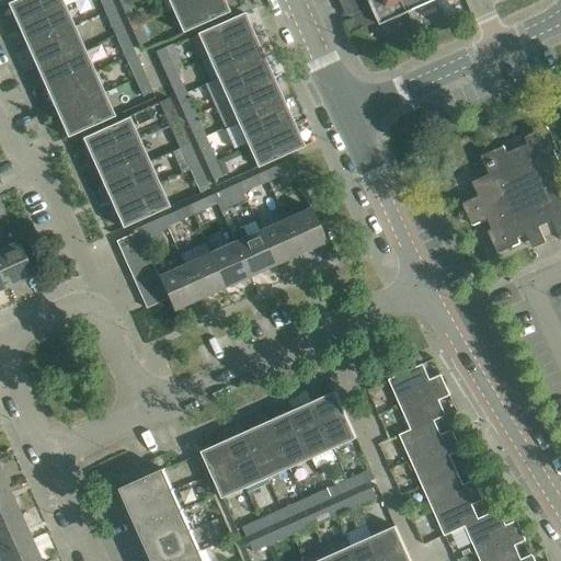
[(12,0),(11,1),(7,3),(16,25),(64,4),(61,0),(12,0)]
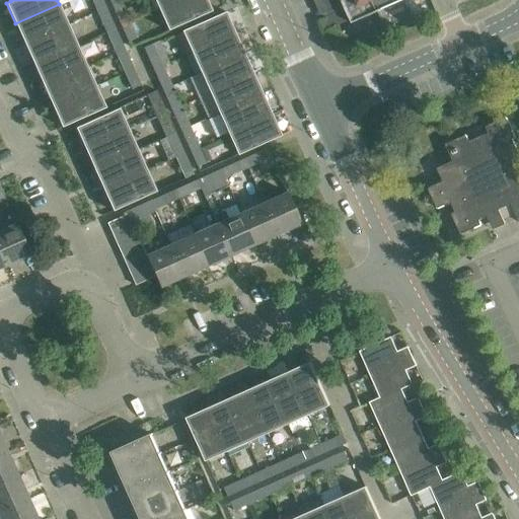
[(102,4),(100,0),(90,0),(94,8),(102,4)]
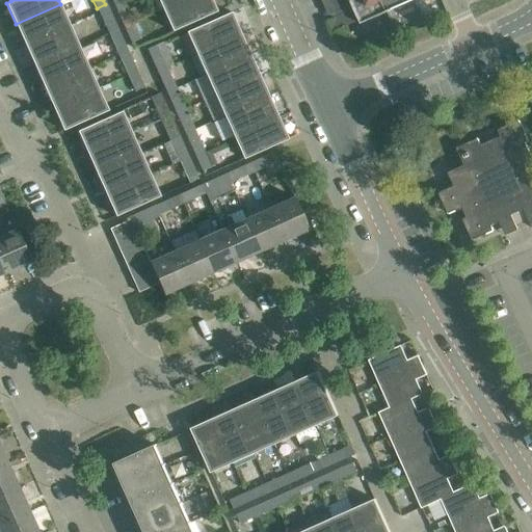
[(158,0),(162,9),(182,0),(158,0)]
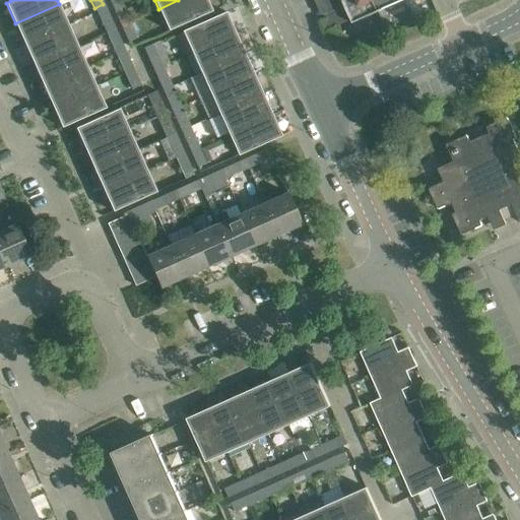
[(207,0),(178,0),(158,9),(169,29),(212,10),(207,0)]
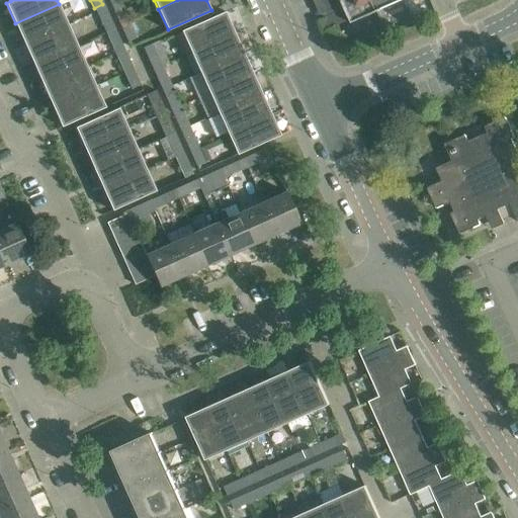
[(339,5),(336,0),(332,0),(316,8),(319,15),(325,17),(345,9),(342,4),(339,5)]
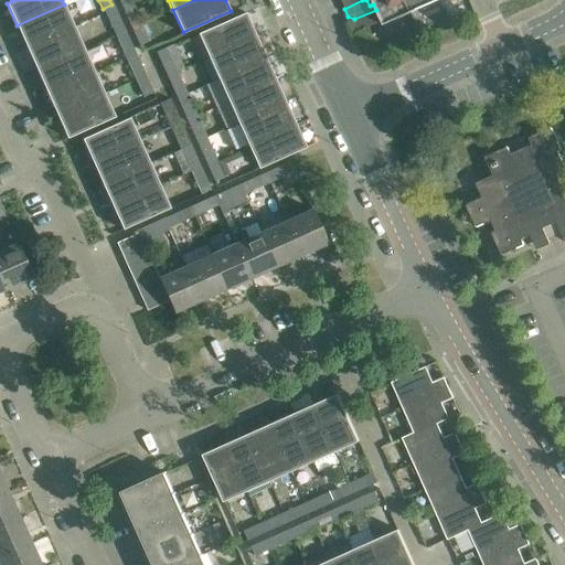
[(401,17),(411,12),(405,0),(366,0),(370,6),(373,4),(376,10),(383,25),(390,22),(392,27),(403,21),(401,17)]
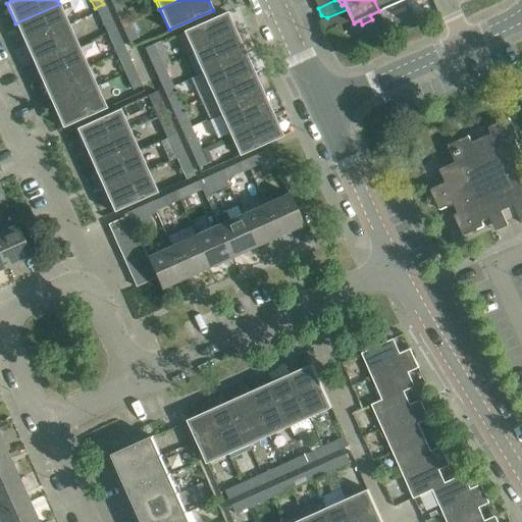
[(374,0),(379,11),(386,27),(407,17),(400,2),(405,0),(374,0)]
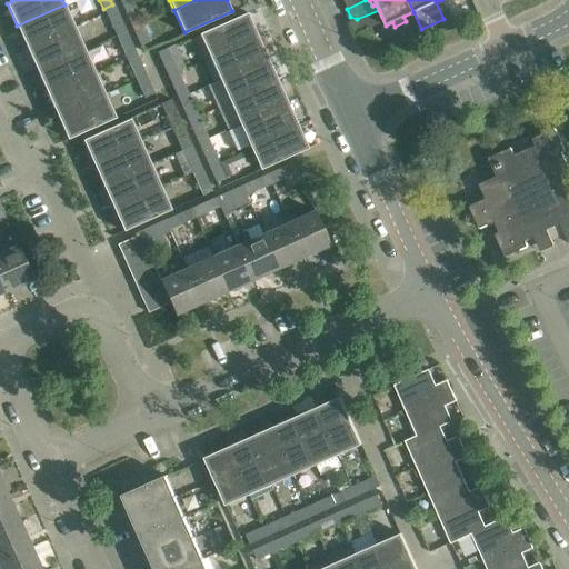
[(17,26),(27,49),(75,28),(65,5),(17,26)]
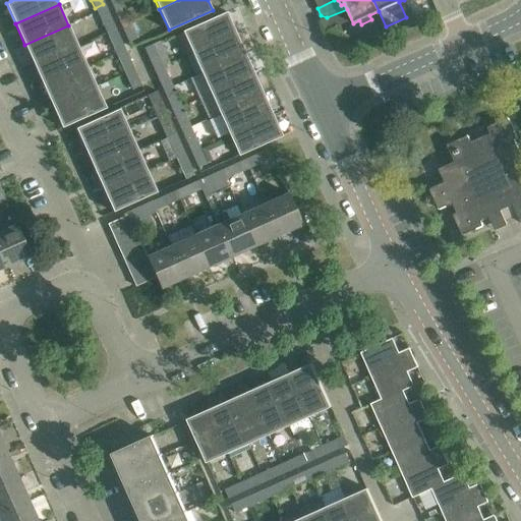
[(114,9),(121,25),(129,21),(122,5),(114,9)]
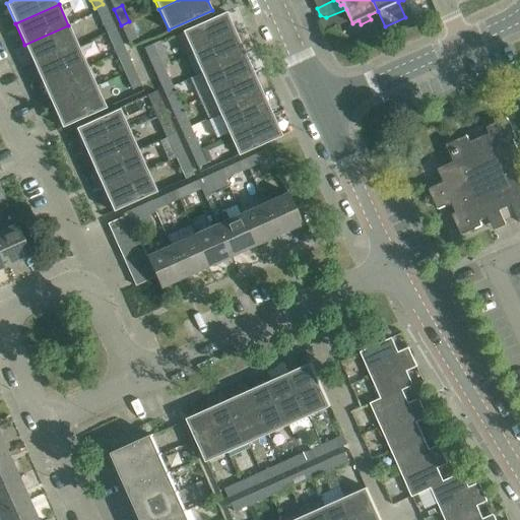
[(182,31),(191,52),(236,33),(225,11),(182,31)]
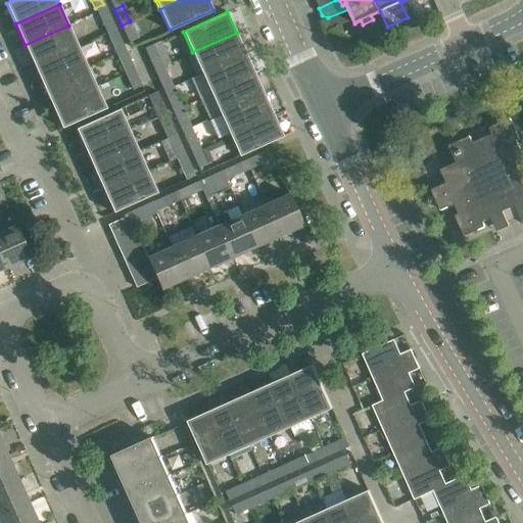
[(114,30),(107,12),(98,16),(106,34),(114,30)]
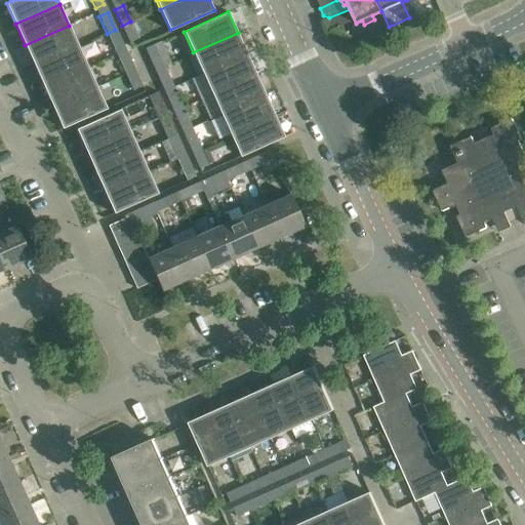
[(122,26),(129,42),(138,39),(130,22),(122,26)]
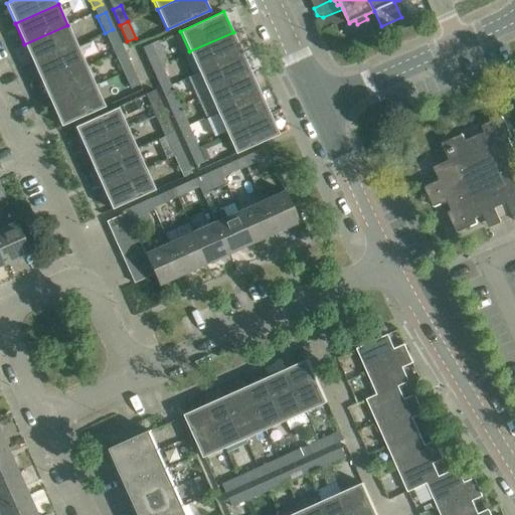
[(33,64),(76,45),(67,25),(24,44),(33,64)]
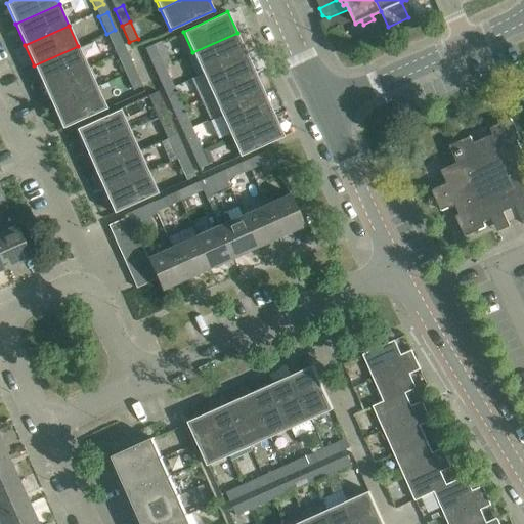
[(115,30),(106,34),(114,49),(122,46),(115,30)]
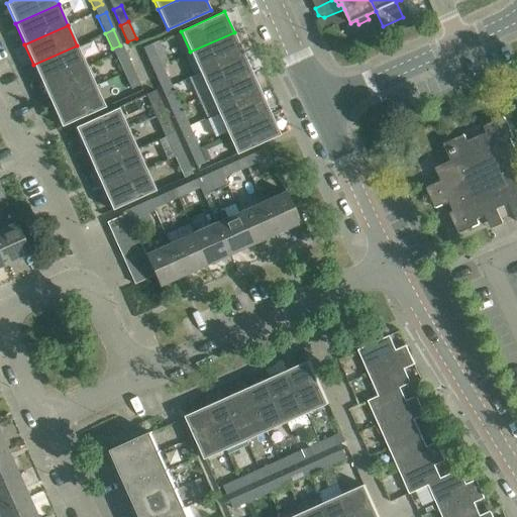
[(243,53),(234,32),(190,52),(200,73),(243,53)]
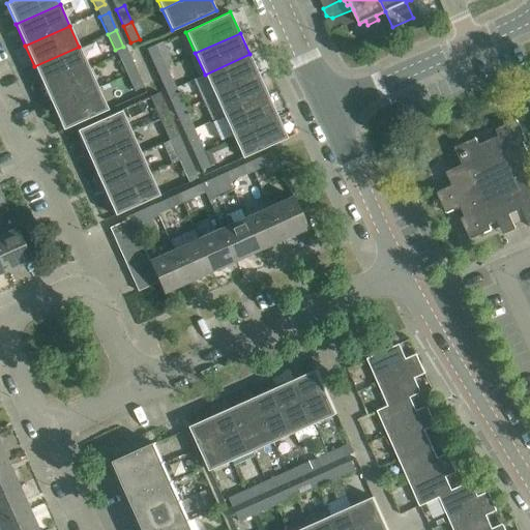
[(156,70),(165,67),(172,64),(162,42),(147,50),(156,70)]
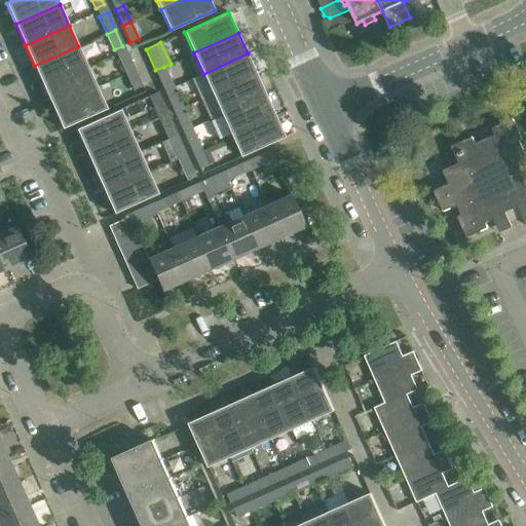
[(87,67),(78,46),(34,66),(43,86),(87,67)]
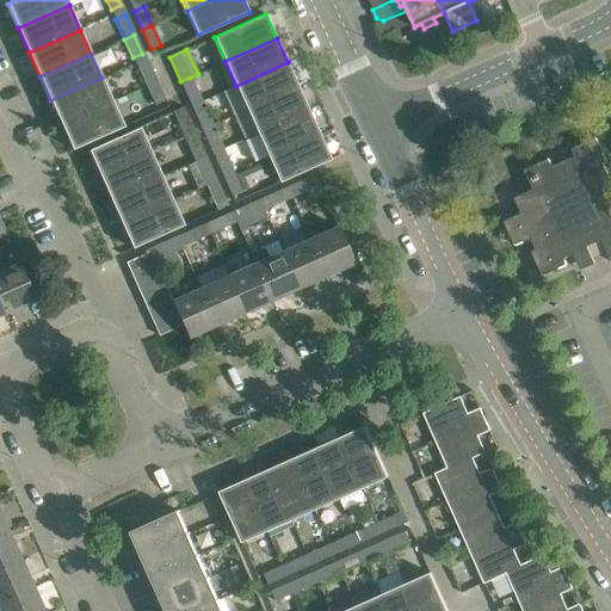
[(155,82),(147,62),(136,67),(146,87),(155,82)]
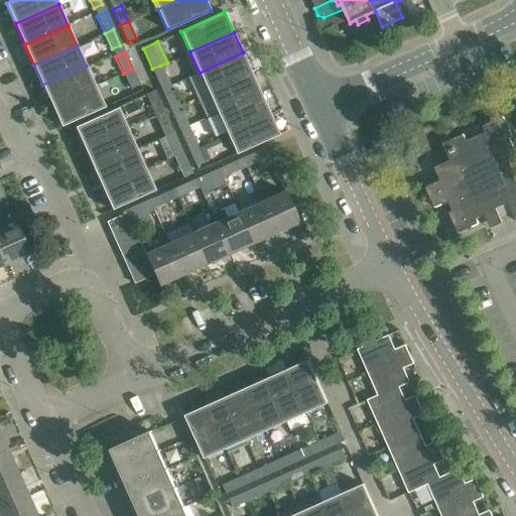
[(200,73),(209,93),(252,73),(243,52),(200,73)]
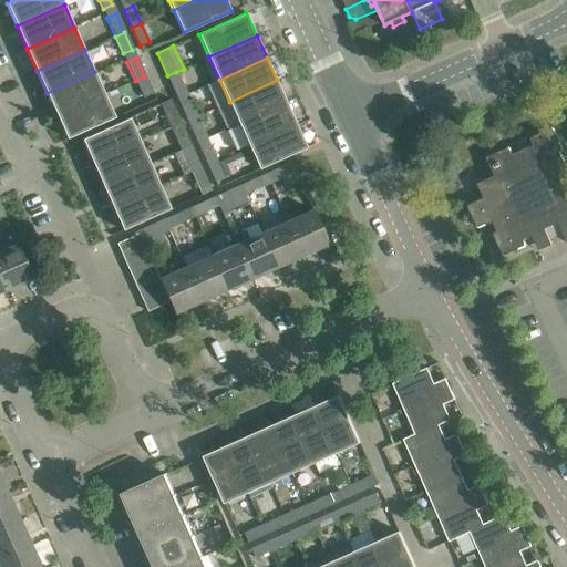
[(57,115),(104,94),(94,72),(47,93),(57,115)]
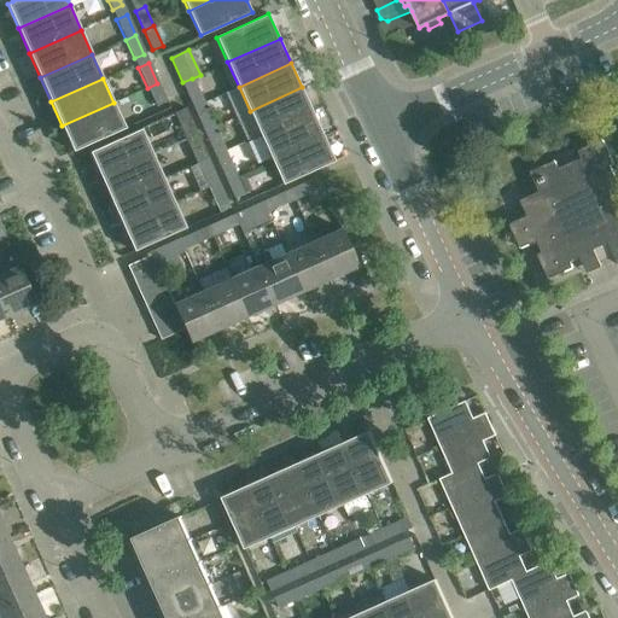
[(182,82),(191,101),(202,97),(192,79),(182,82)]
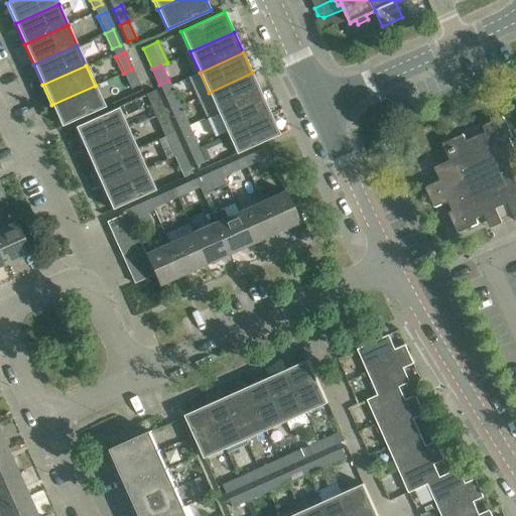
[(138,86),(131,70),(123,74),(130,89),(138,86)]
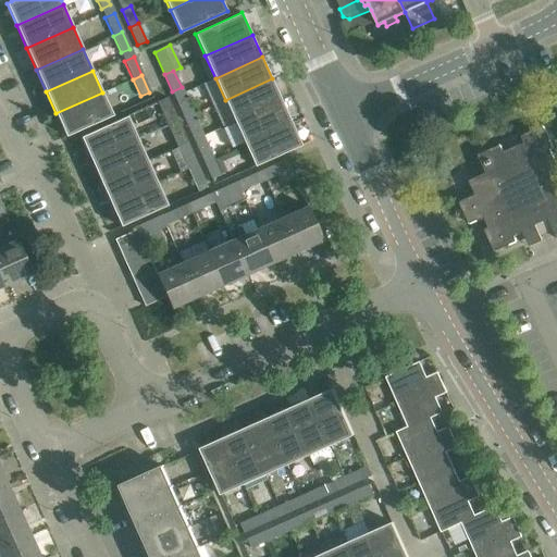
[(282,100),(272,78),(225,100),(235,122),(282,100)]
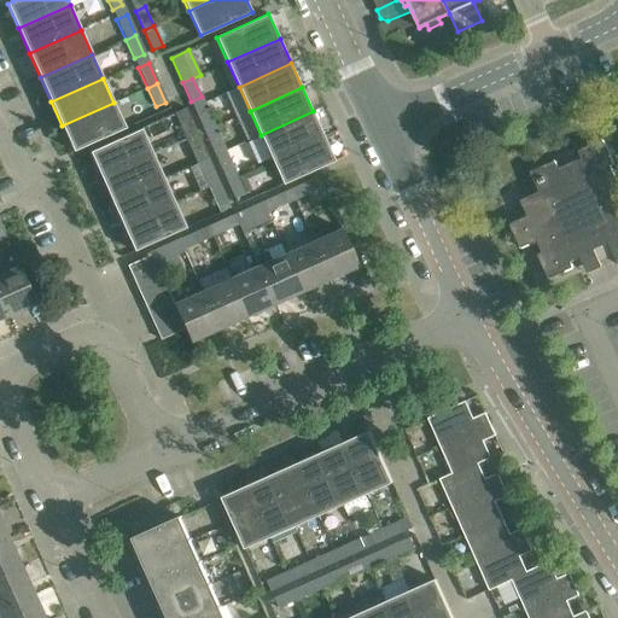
[(126,128),(114,103),(62,126),(74,151),(126,128)]
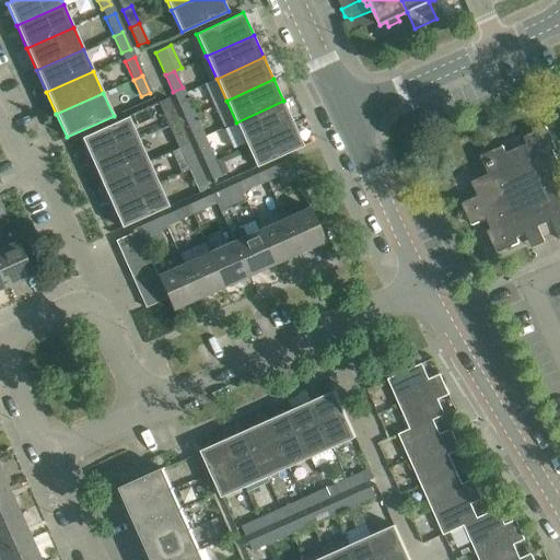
[(177,101),(185,119),(195,115),(186,96),(177,101)]
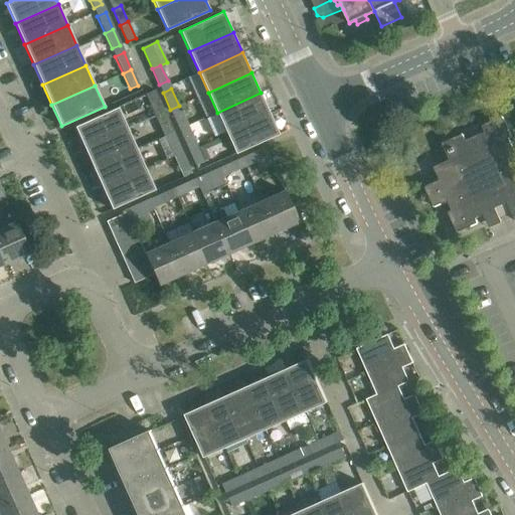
[(146,95),(156,115),(164,112),(155,91),(146,95)]
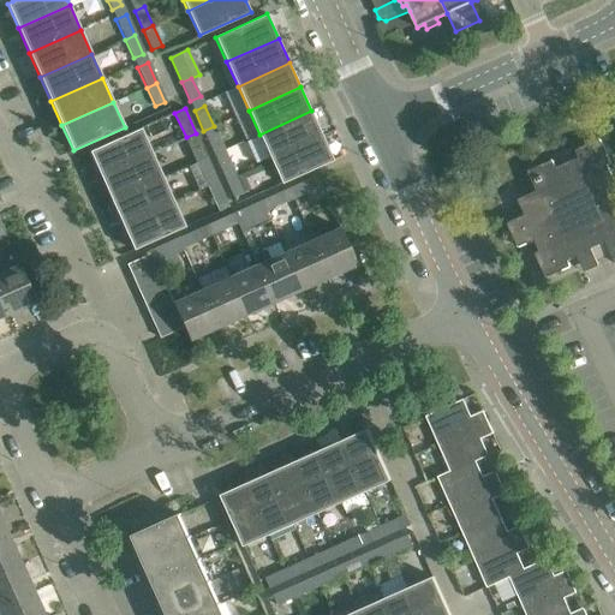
[(260,135),(270,159),(322,136),(311,111),(260,135)]
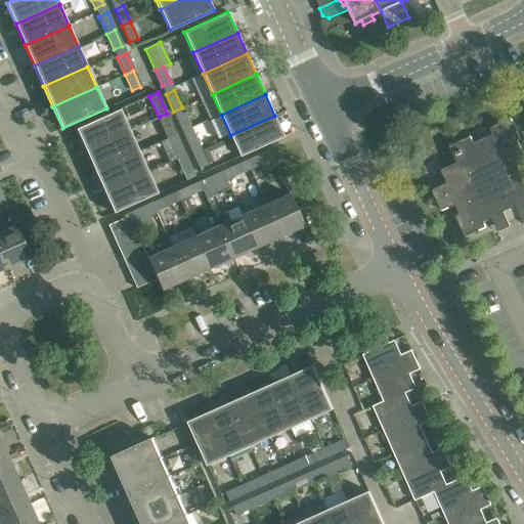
[(173,112),(180,127),(189,124),(182,107),(173,112)]
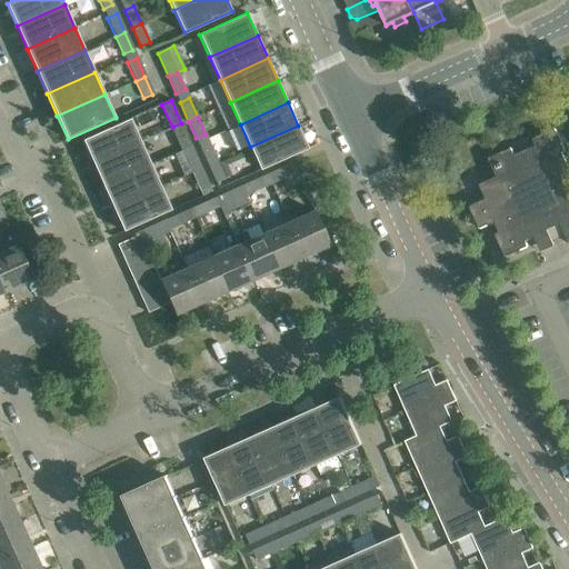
[(92,163),(140,141),(130,118),(82,140),(92,163)]
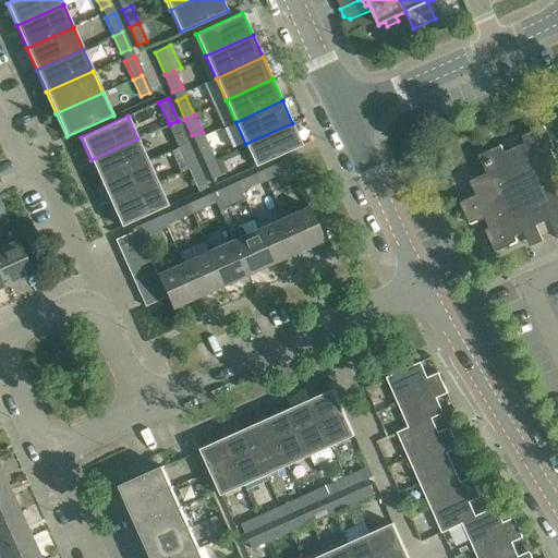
[(178,121),(169,124),(177,143),(186,138),(178,121)]
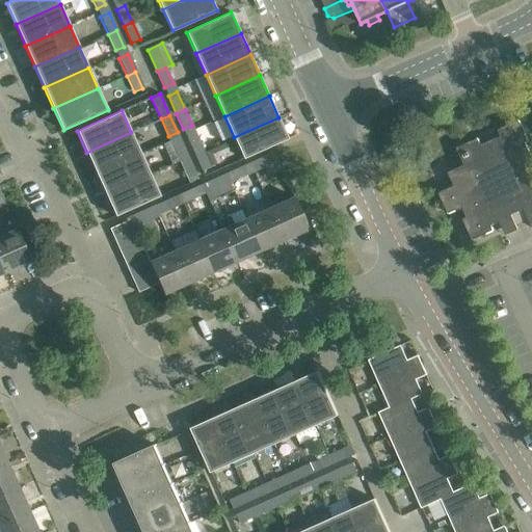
[(288,138),(278,117),(234,137),(243,159),(288,138)]
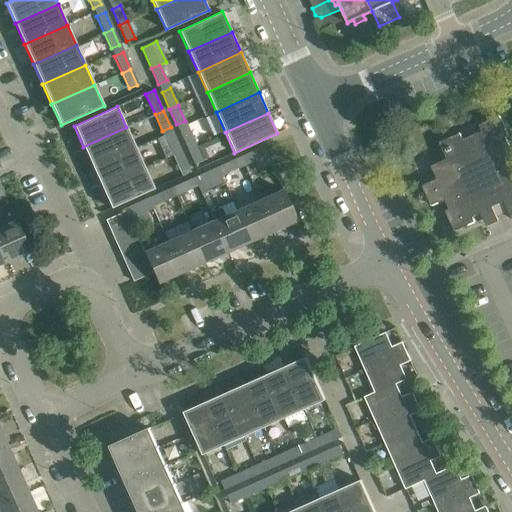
[(511,218),(511,150),(506,137),(509,135),(500,115),(479,124),(482,130),(463,139),(460,132),(439,142),(447,158),(431,165),(437,178),(422,185),(431,206),(445,200),(449,209),(445,210),(454,231),(475,222),(473,216),(480,213),(487,227),(499,221),(492,206),(504,201),(511,218)]
